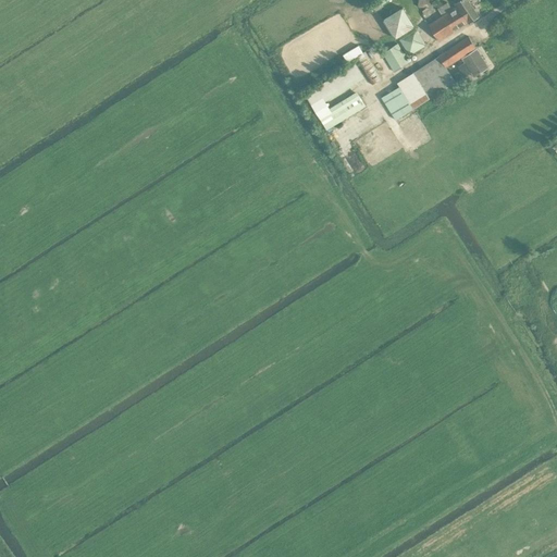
[(375,0),(367,5),(372,13),(384,7),(383,4),(390,0),(375,0)]
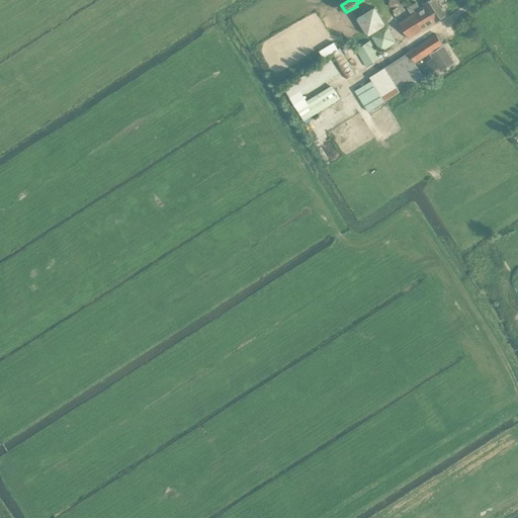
[(428,0),(424,3),(426,6),(436,21),(445,15),(435,0),(428,0)]
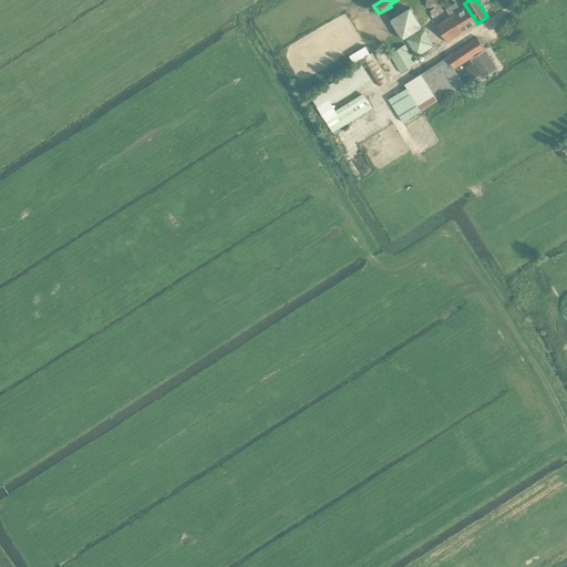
[(447,42),(477,23),(466,7),(460,10),(455,2),(445,9),(451,17),(436,26),(447,42)]
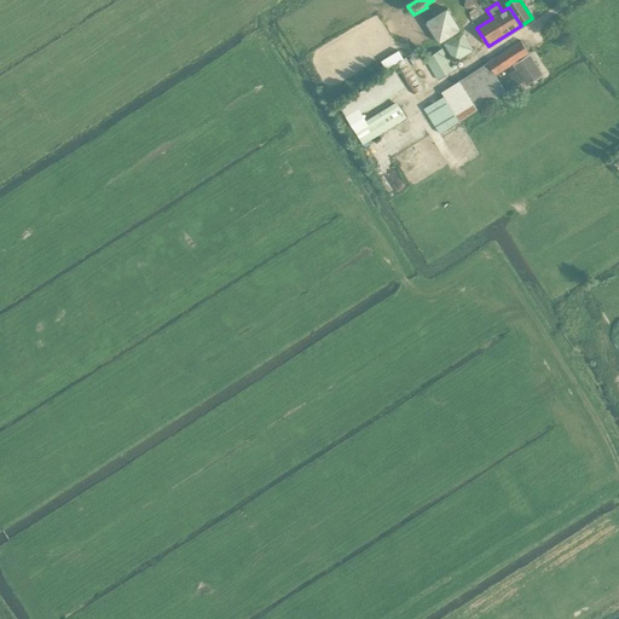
[(427,22),(440,42),(461,29),(447,9),(427,22)]
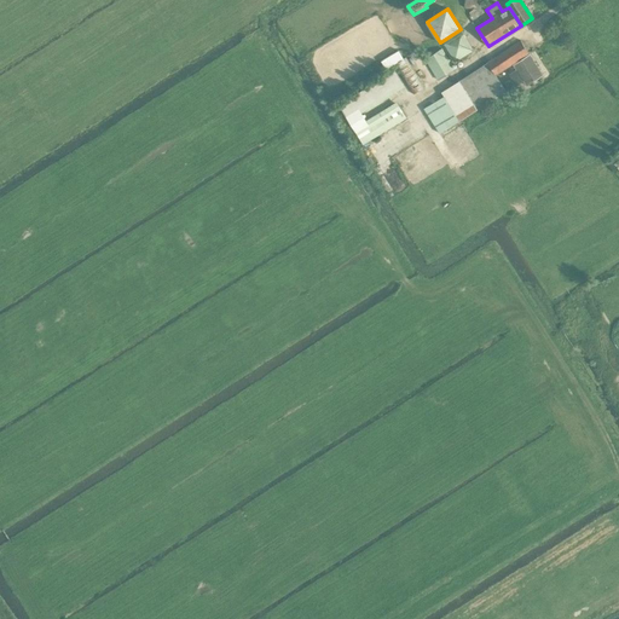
[(444,44),(455,62),(473,50),(462,32),(444,44)]
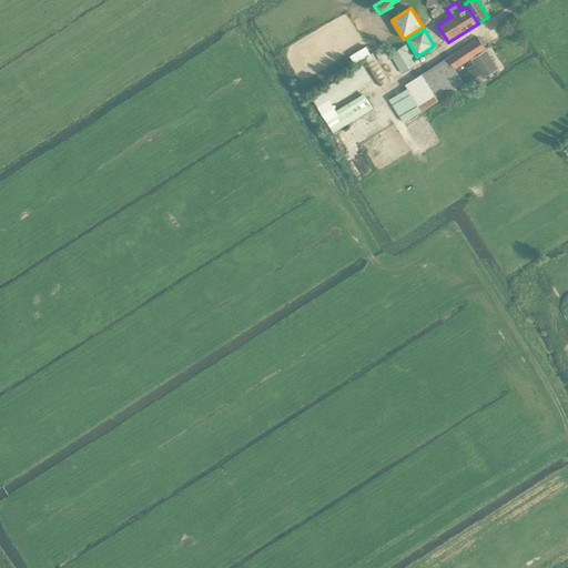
[(455,69),(485,49),(478,37),(405,84),(407,88),(388,99),(404,122),(465,83),(455,69)]
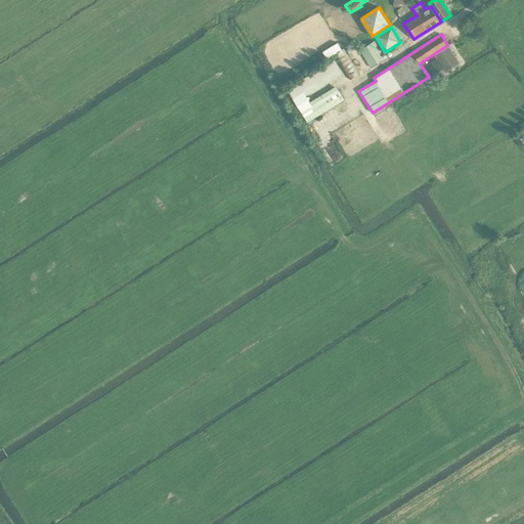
[(375,41),(360,50),(370,68),(385,58),(375,41)]
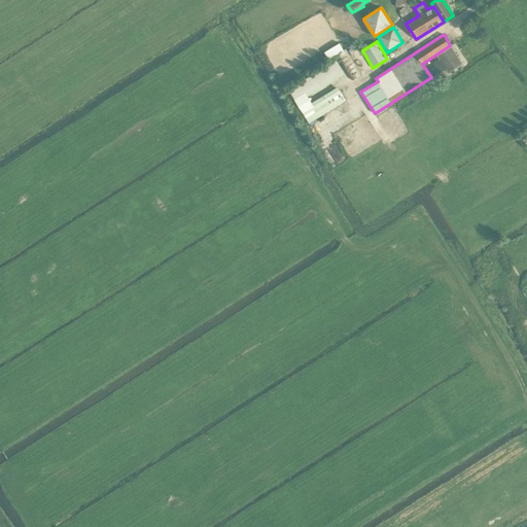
[(361,75),(346,48),(343,50),(340,43),(324,51),(328,59),(337,54),(352,80),(361,75)]
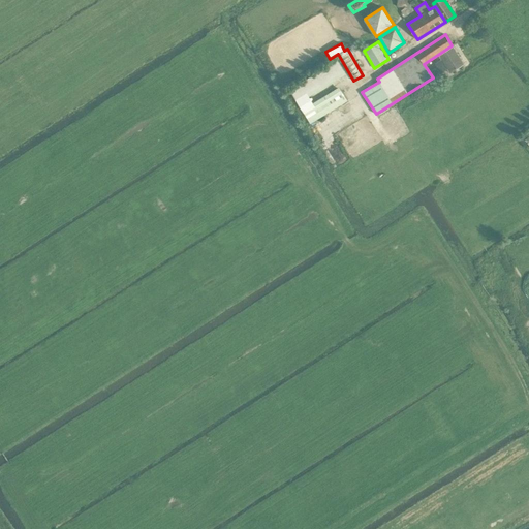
[(450,72),(464,64),(453,47),(439,56),(441,59),(435,63),(437,67),(432,70),(435,76),(447,69),(450,72)]
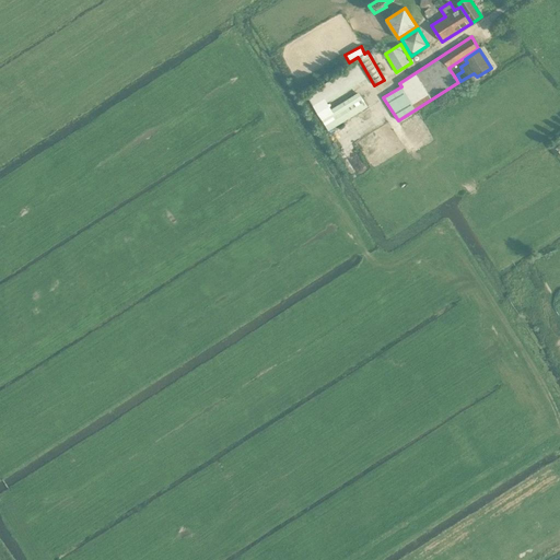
[(364,74),(358,63),(306,95),(313,106),(364,74)]
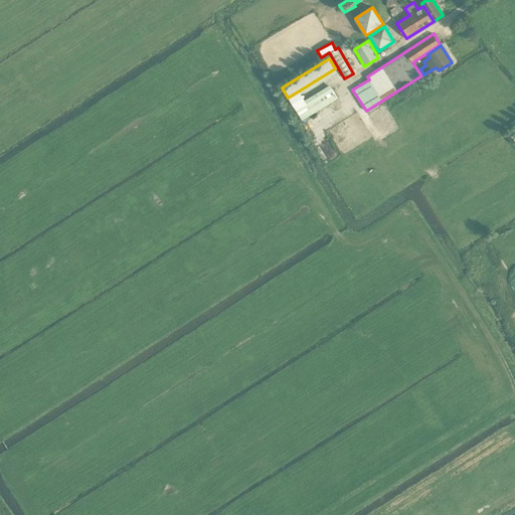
[(332,88),(296,110),(302,120),(339,98),(332,88)]
